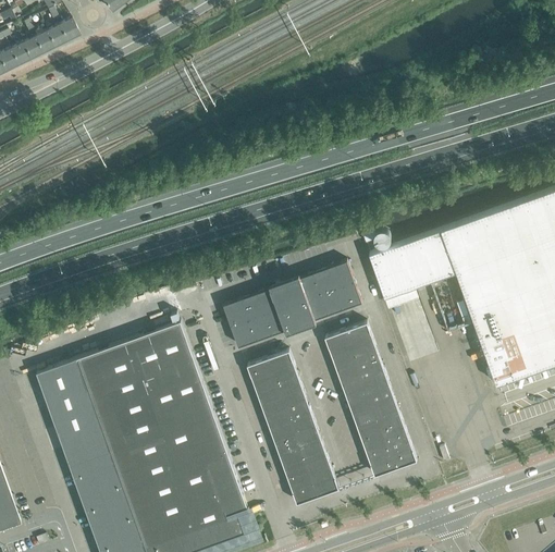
[(12,0),(11,1),(15,10),(22,7),(19,0),(12,0)]
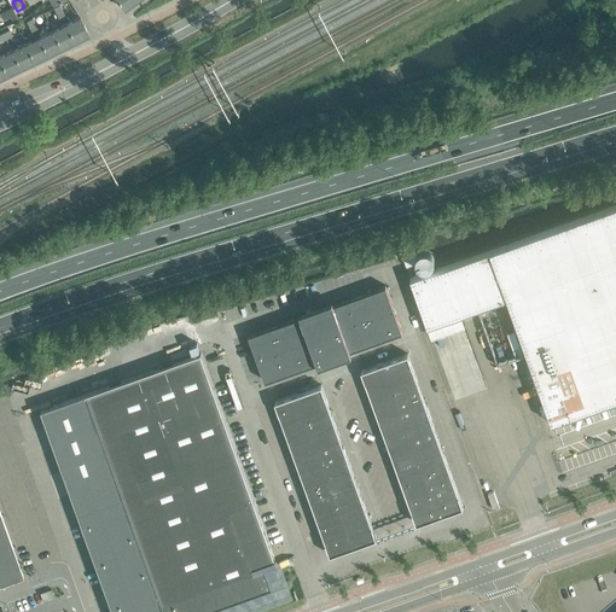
[(110,0),(122,15),(134,5),(129,0),(110,0)]
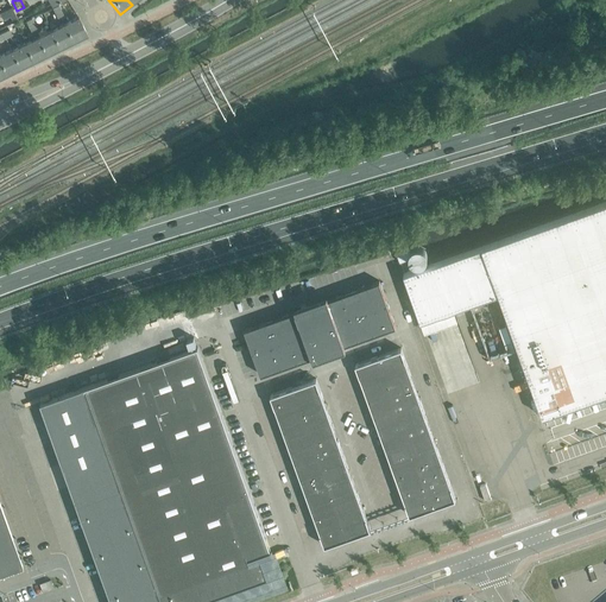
[(1,25),(12,20),(10,13),(0,18),(0,23),(1,25)]
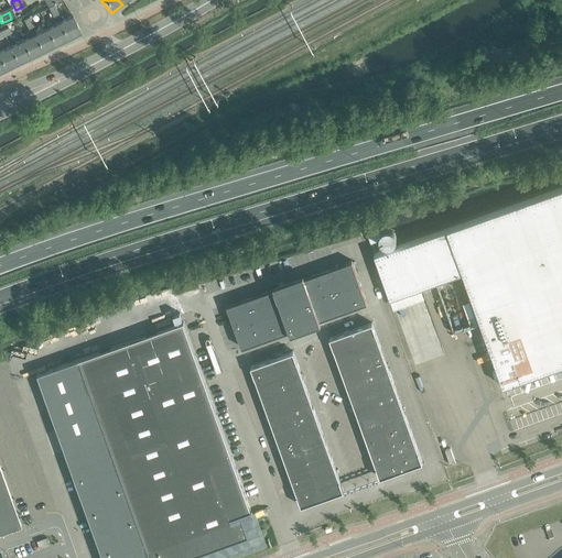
[(71,21),(57,26),(65,43),(78,36),(71,21)]
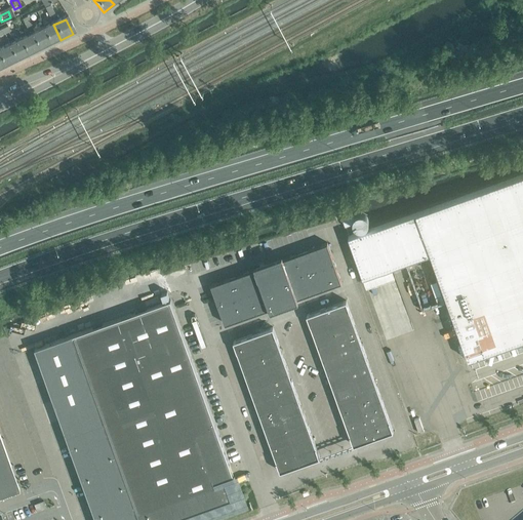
[(49,45),(61,40),(53,25),(42,31),(49,45)]
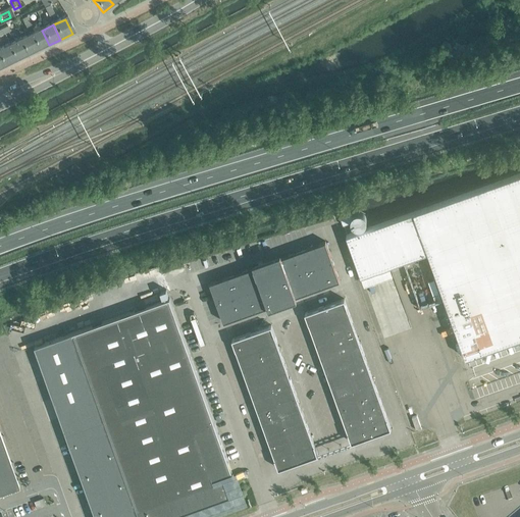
[(38,51),(49,45),(42,31),(31,36),(38,51)]
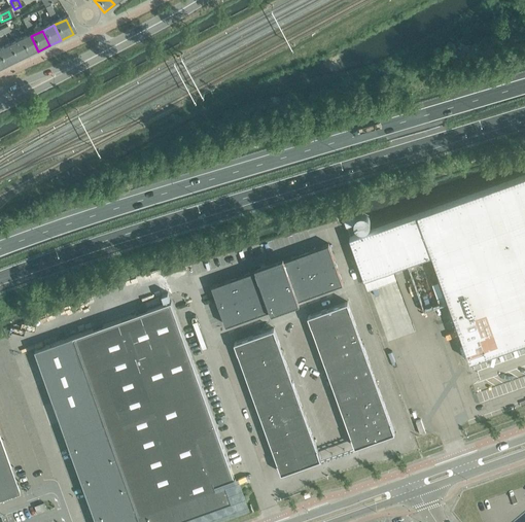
[(20,42),(27,57),(38,51),(31,36),(29,33),(23,36),(24,40),(20,42)]
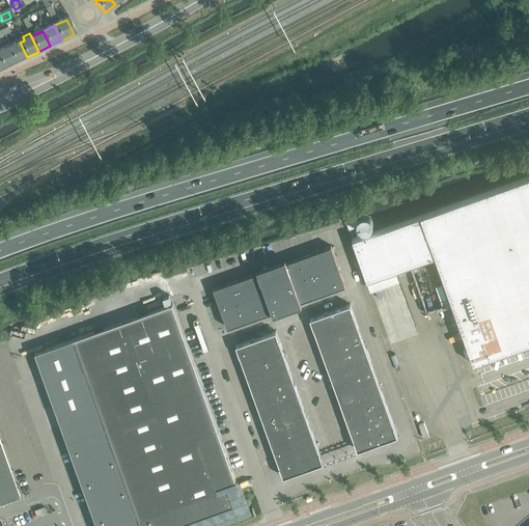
[(16,63),(27,57),(20,43),(8,48),(16,63)]
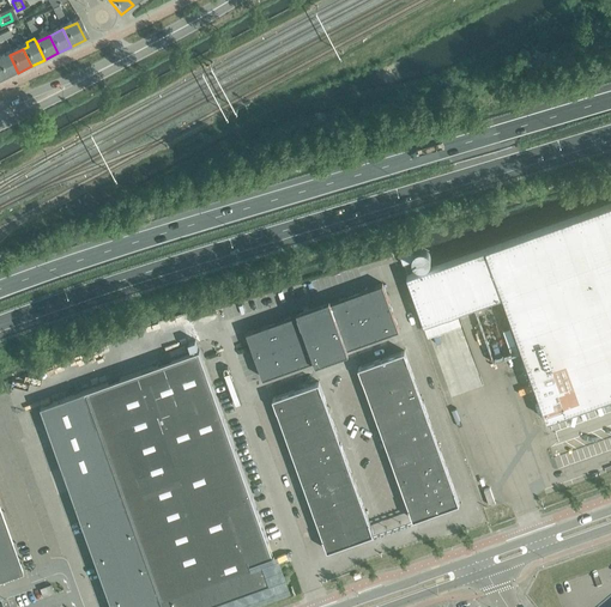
[(0,71),(5,79),(18,73),(10,55),(0,60),(0,71)]
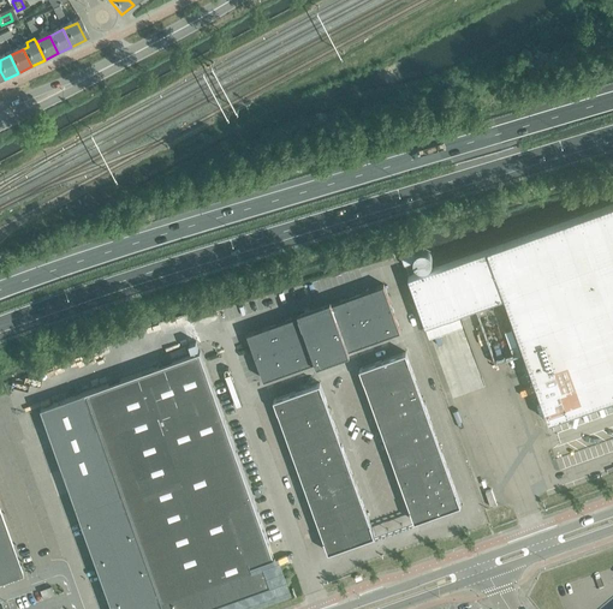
[(612,208),(434,273),(405,282),(423,330),(457,318),(466,315),(469,315),(503,303),(546,425),(547,427),(612,402),(612,208)]
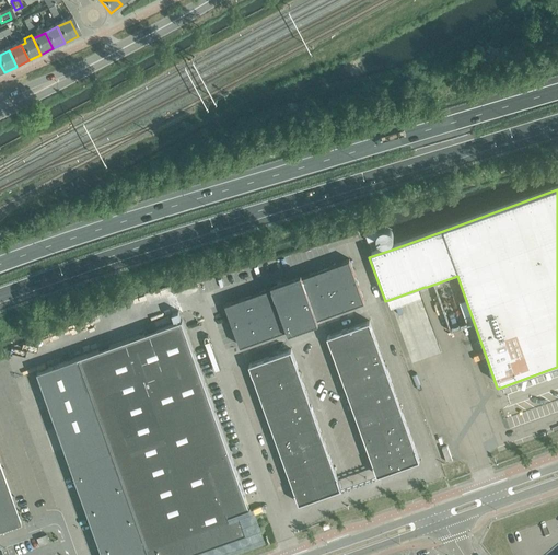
[(388,235),(387,234),(387,233),(386,233),(384,232),(383,232),(381,232),(380,233),(379,233),(378,234),(376,235),(375,234),(362,239),(365,247),(375,244),(375,245),(376,246),(378,247),(379,249),(380,249),(381,249),(382,250),(383,250),(384,250),(386,249),(387,249),(387,247),(388,246),(390,246),(391,245),(391,244),(391,243),(392,242),(392,241),(391,239),(391,238),(391,236),(390,235),(388,235)]
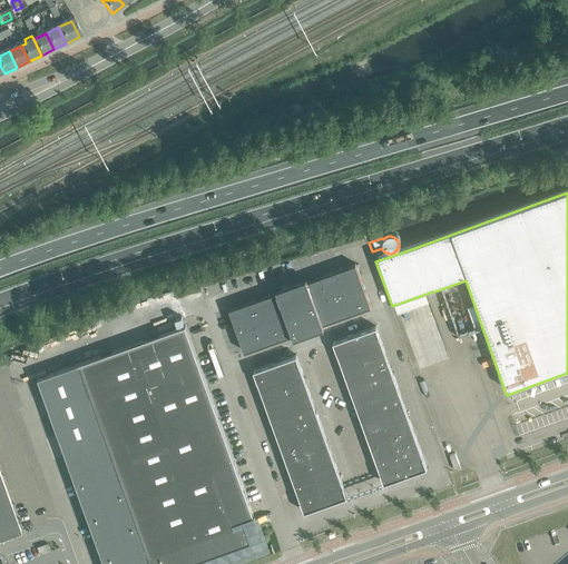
[(353,268),(334,275),(342,297),(361,289),(353,268)]
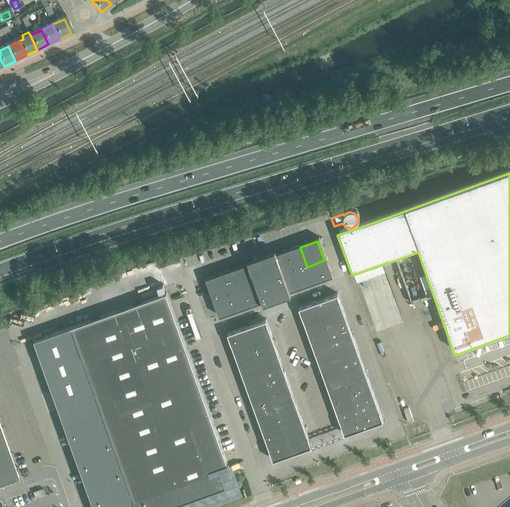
[(294,271),(307,267),(300,247),(287,252),(294,271)]
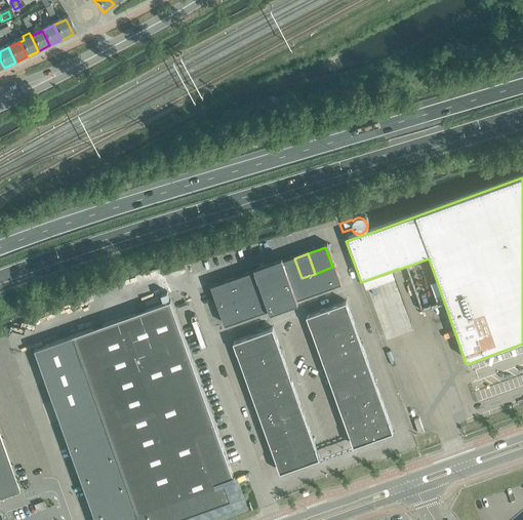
[(280,264),(288,283),(302,278),(294,258),(280,264)]
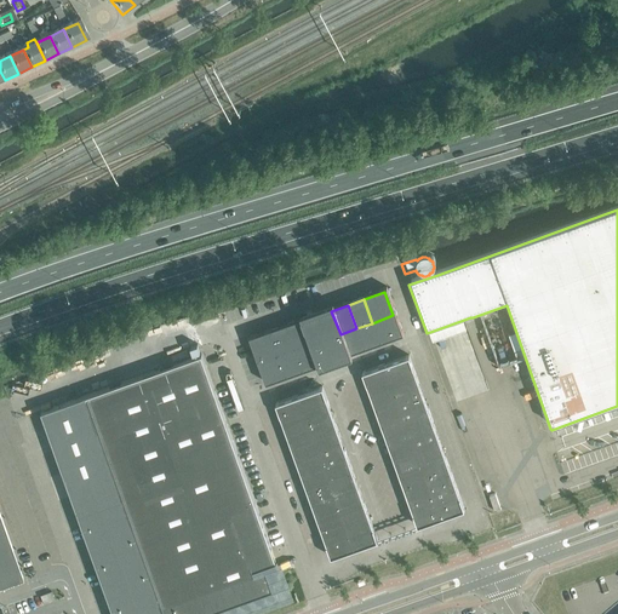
[(331,311),(315,317),(324,340),(341,334),(331,311)]
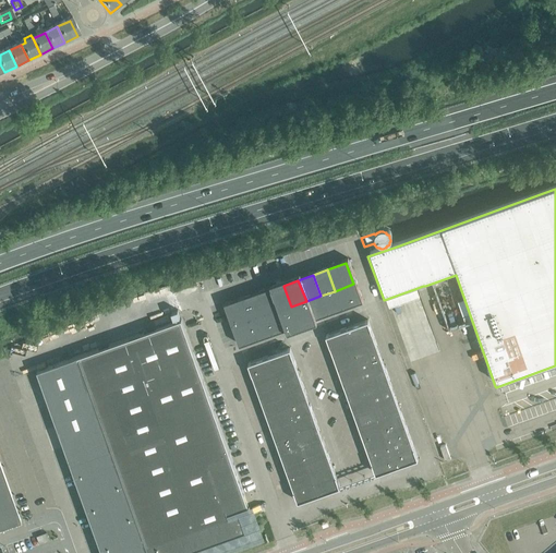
[(361,305),(353,284),(335,291),(342,312),(361,305)]
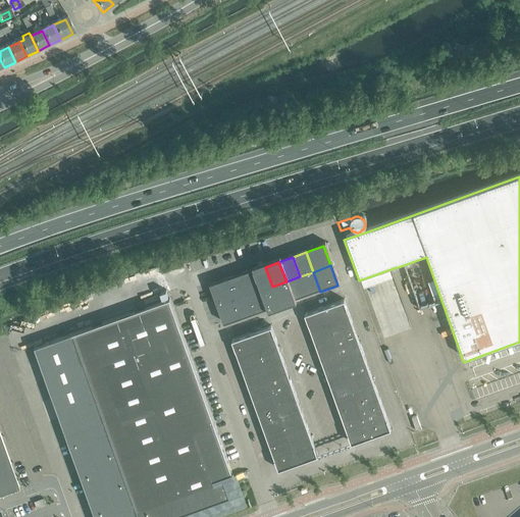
[(252,271),(259,292),(272,287),(265,267),(252,271)]
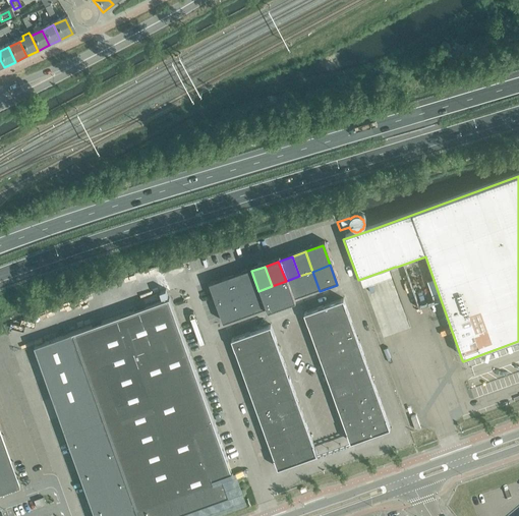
[(238,276),(245,295),(258,291),(251,271),(238,276)]
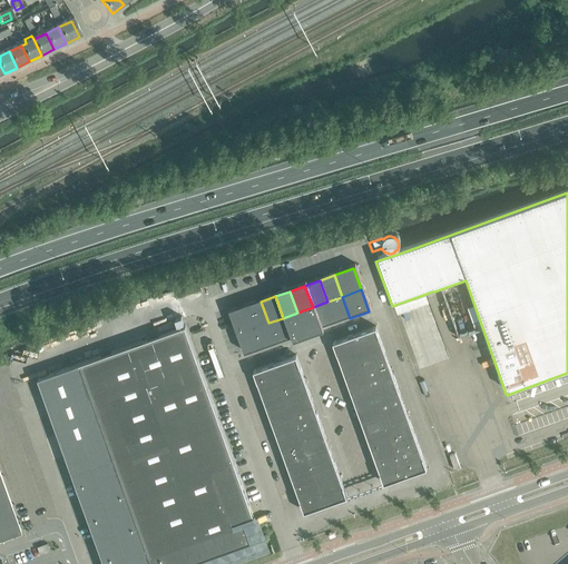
[(335,323),(350,318),(342,297),(327,302),(335,323)]
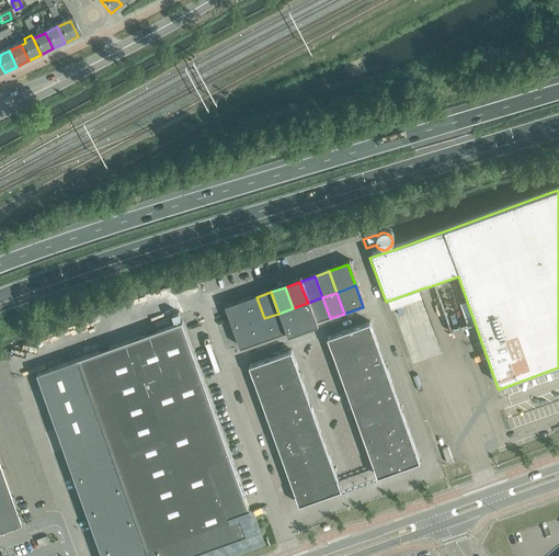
[(264,318),(257,297),(242,303),(250,324),(264,318)]
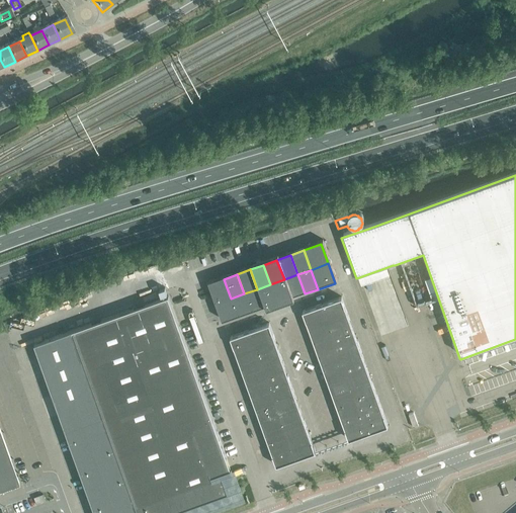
[(305,293),(297,274),(284,279),(291,298),(305,293)]
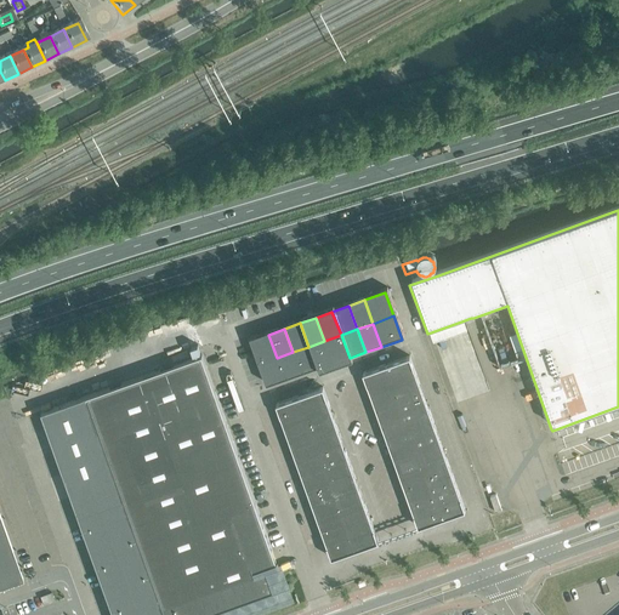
[(248,342),(256,365),(277,358),(268,335),(248,342)]
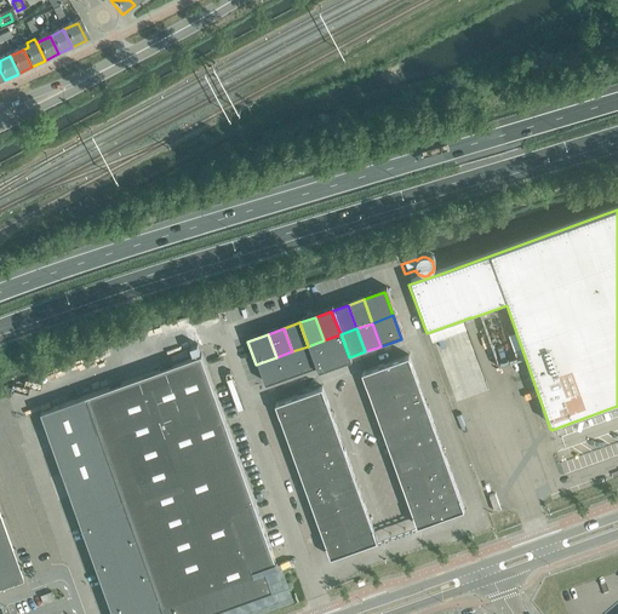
[(341,334),(324,340),(332,363),(349,357),(341,334)]
